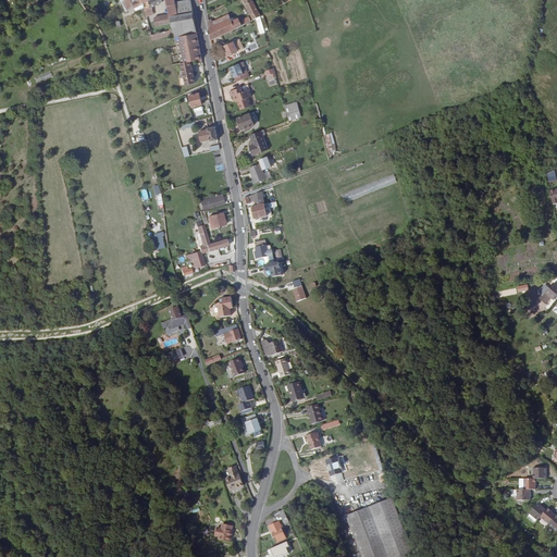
[(131,0),(127,0),(123,2),(126,12),(135,8),(133,2),(131,0)]
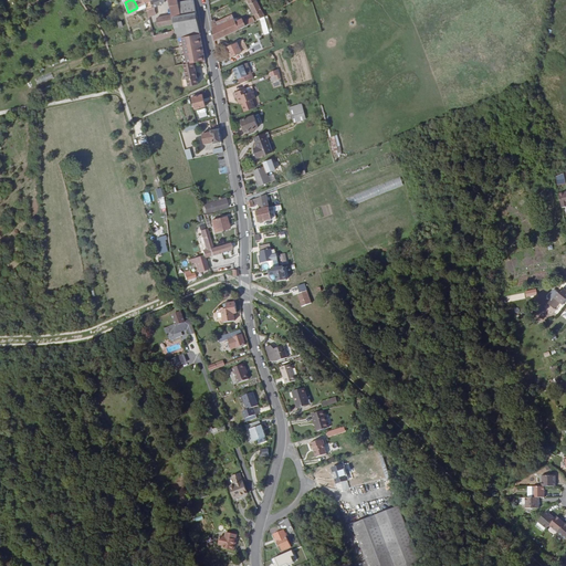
[(139,0),(135,2),(137,8),(145,3),(147,10),(154,7),(152,0),(139,0)]
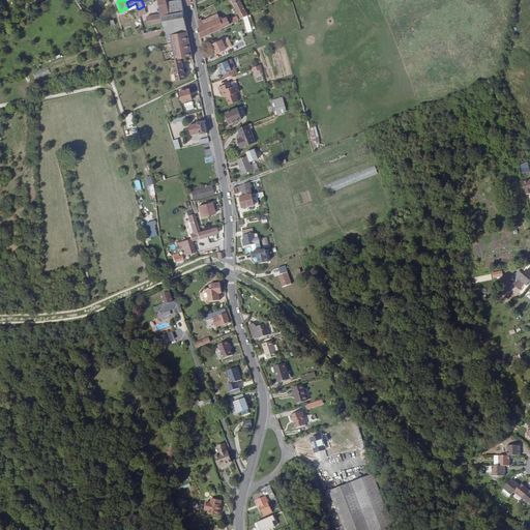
[(158,0),(162,13),(163,17),(169,16),(167,4),(166,2),(165,0),(158,0)]
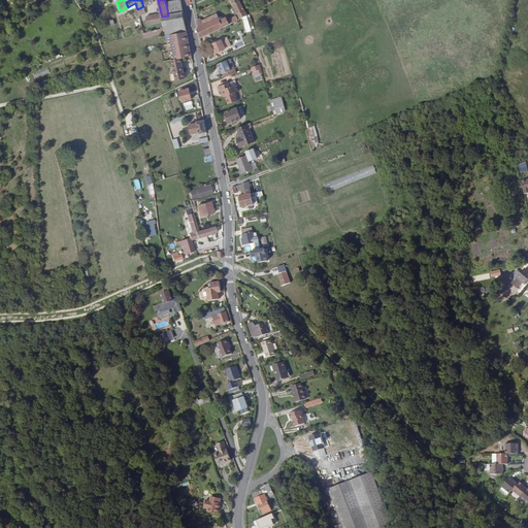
[(220,20),(224,27),(243,17),(248,14),(249,14),(240,0),(231,0),(240,15),(231,20),(230,19),(227,21),(226,17),(220,20)]
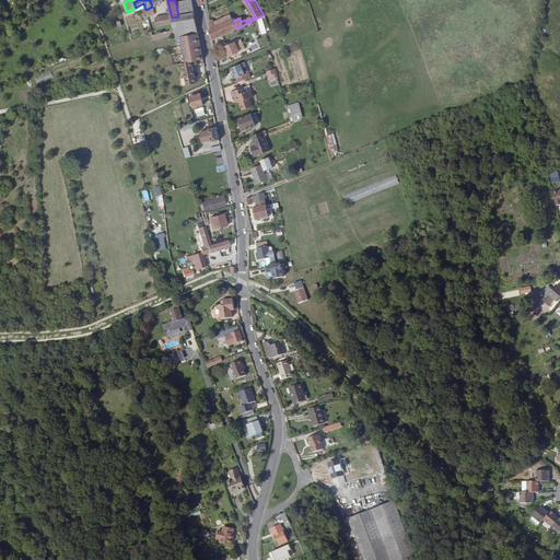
[(258,0),(267,13),(273,10),(267,0),(258,0)]
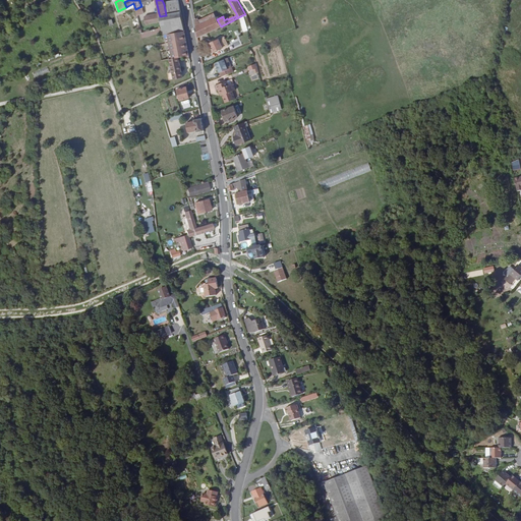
[(164,4),(166,15),(180,11),(179,1),(164,4)]
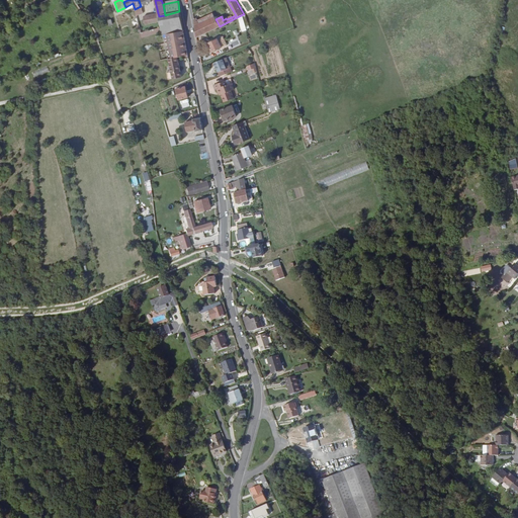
[(165,15),(159,16),(160,21),(163,33),(182,28),(179,11),(165,15)]
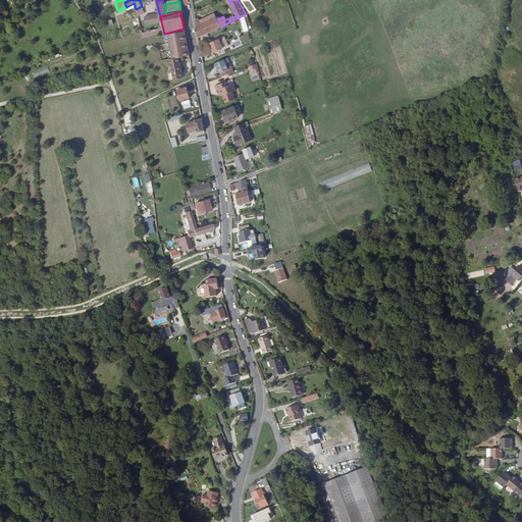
[(161,21),(160,16),(159,13),(145,16),(147,24),(161,21)]
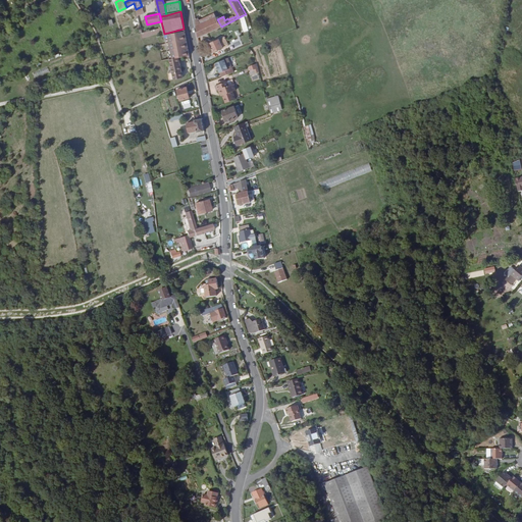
[(197,30),(199,39),(221,27),(217,19),(215,14),(199,22),(202,28),(197,30)]
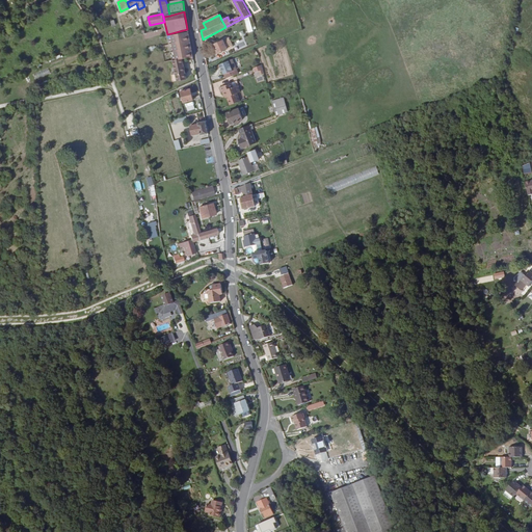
[(162,29),(143,33),(144,38),(163,34),(162,29)]
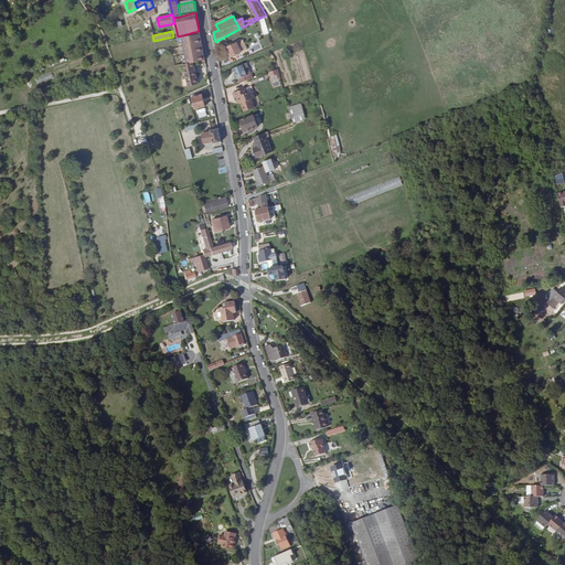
[(199,32),(178,38),(179,42),(182,63),(184,63),(187,63),(194,61),(200,60),(202,60),(204,59),(199,32)]
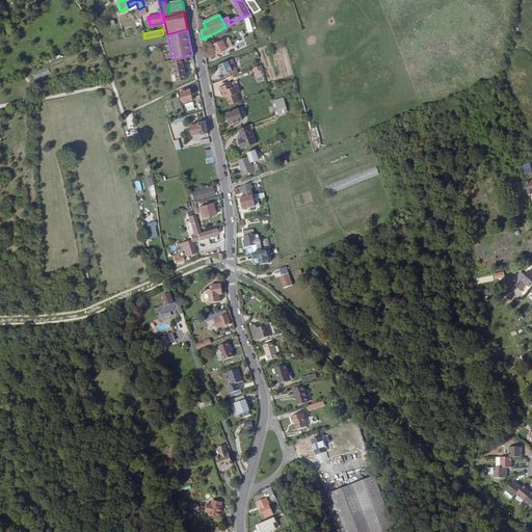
[(215,45),(219,53),(228,49),(223,41),(215,45)]
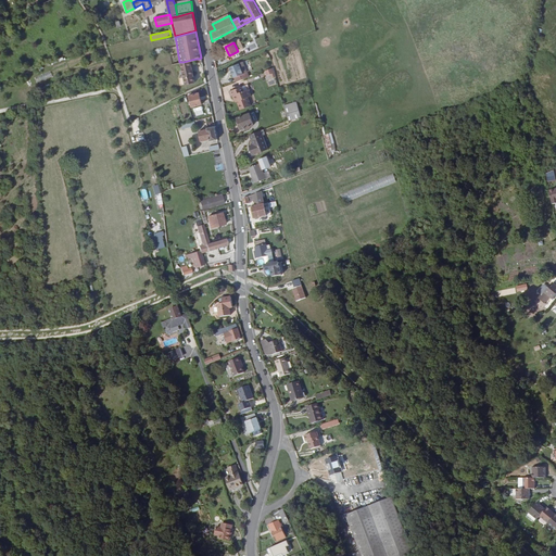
[(184,62),(181,62),(185,78),(180,79),(181,84),(196,81),(191,60),(184,62)]
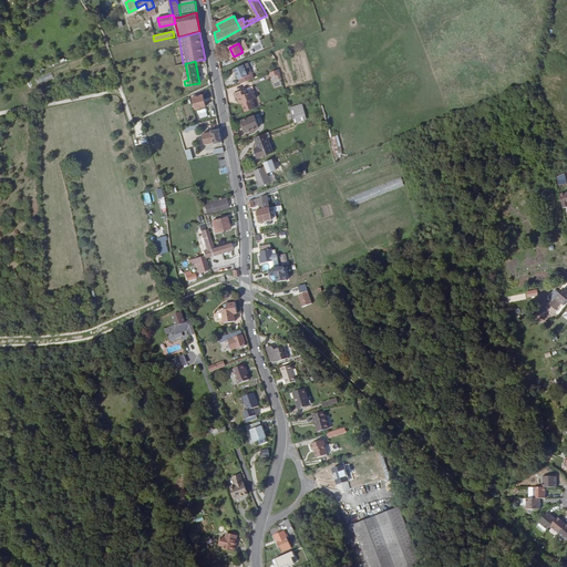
[(248,62),(235,68),(239,78),(241,78),(243,82),(255,78),(248,62)]
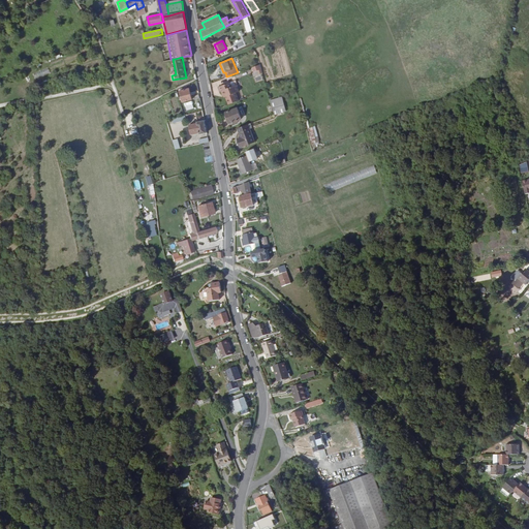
[(251,67),(253,75),(262,73),(260,64),(251,67)]
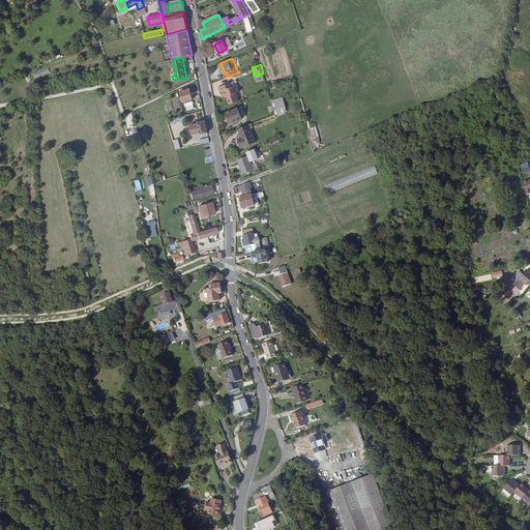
[(226,97),(229,105),(238,101),(235,93),(238,92),(235,85),(231,87),(230,83),(217,87),(219,92),(222,91),(225,97),(226,97)]
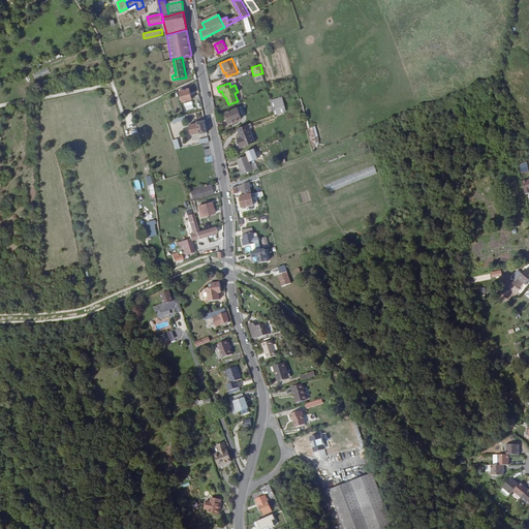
[(184,86),(180,88),(183,101),(192,98),(189,87),(185,89),(184,86)]
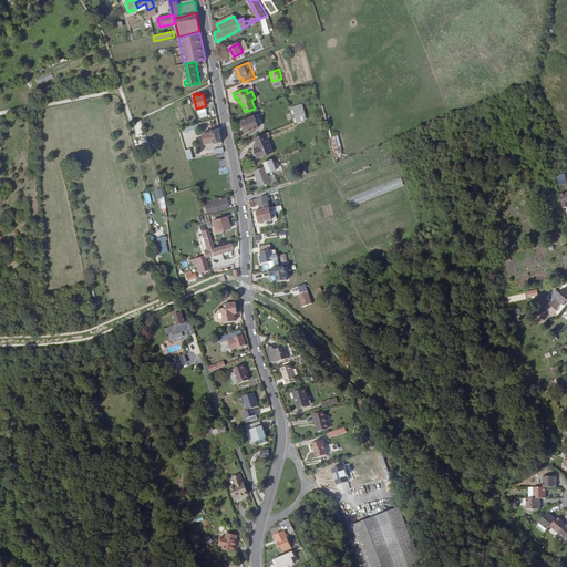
[(290,107),(294,122),(308,119),(303,104),(290,107)]
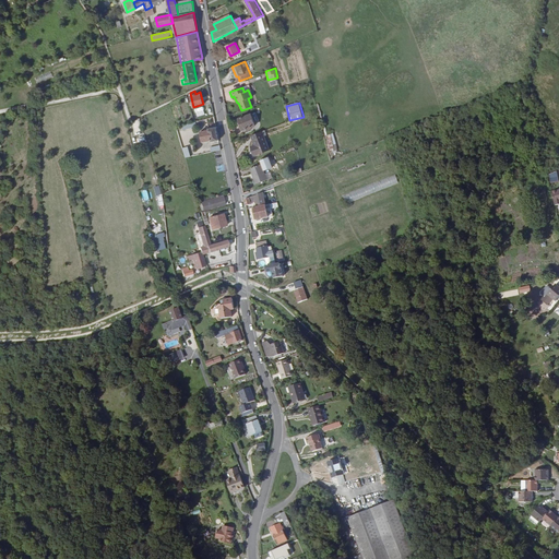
[(251,114),(239,118),(241,125),(240,125),(242,129),(244,128),(244,130),(248,128),(249,130),(253,128),(252,127),(256,125),(251,114)]
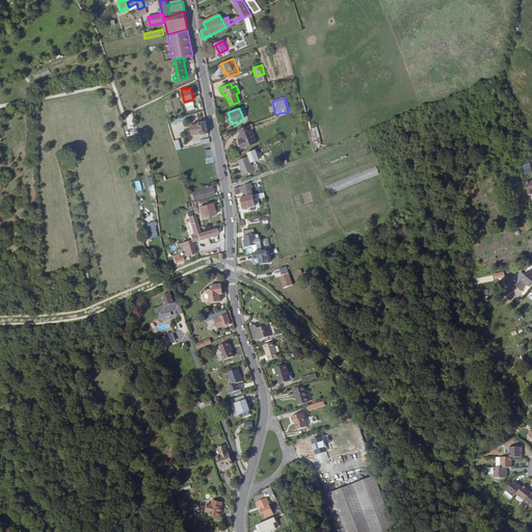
[(202,133),(209,131),(206,118),(204,120),(202,121),(198,121),(200,122),(190,124),(193,133),(202,131),(202,133)]
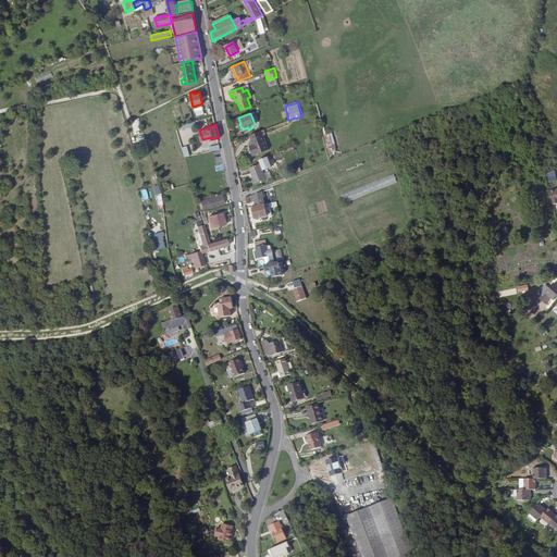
[(261,131),(250,135),(255,145),(251,147),(255,156),(269,149),(261,131)]
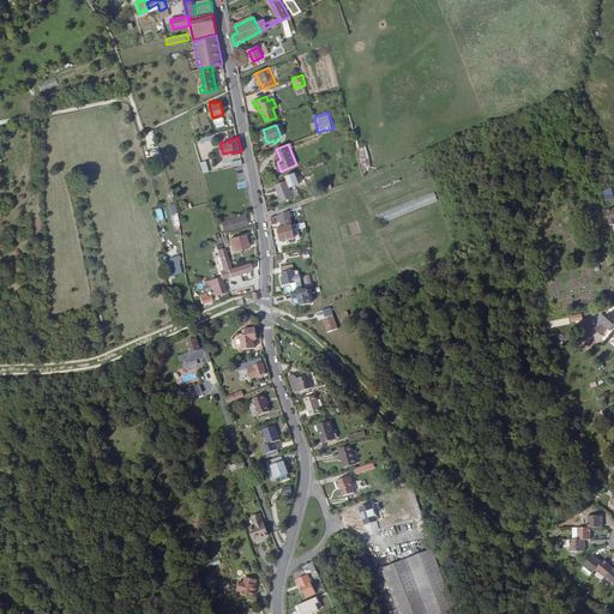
[(356,149),(362,170),(372,168),(365,146),(356,149)]
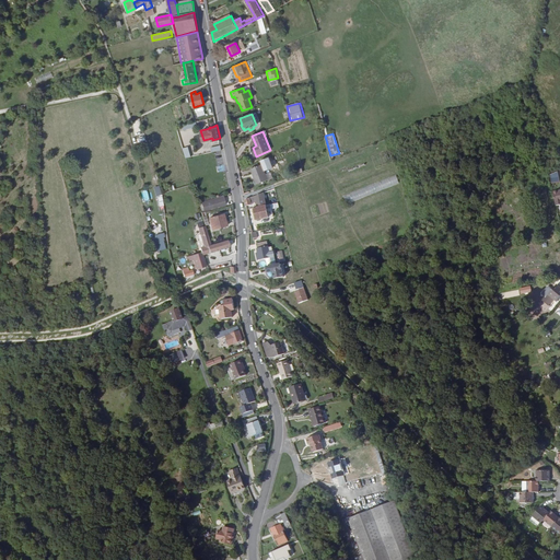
[(269,181),(263,165),(252,170),(257,185),(269,181)]
